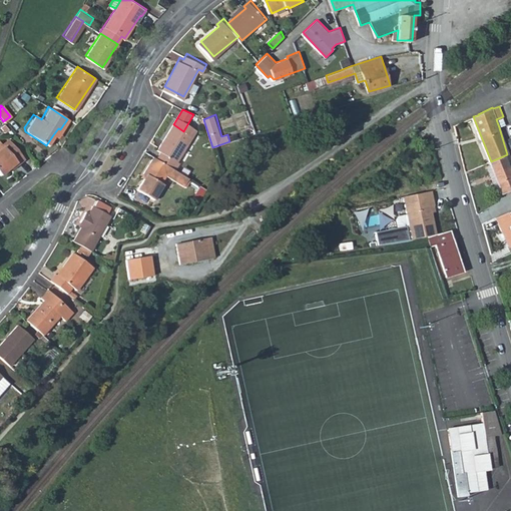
[(505,124),(503,116),(496,119),(499,127),(505,124)]
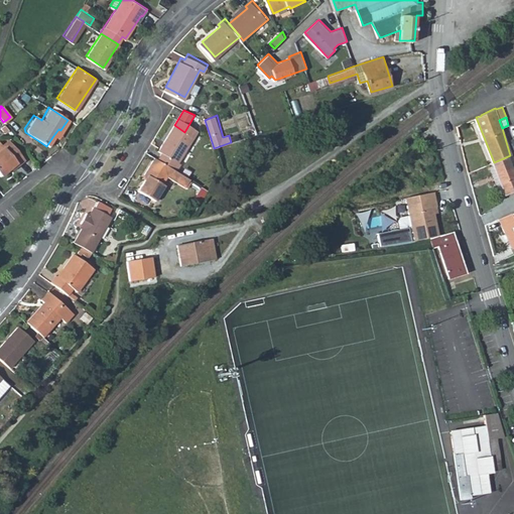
[(163,152),(159,159),(174,168),(177,170),(182,163),(179,161),(194,137),(184,132),(174,125),(159,150),(163,152)]
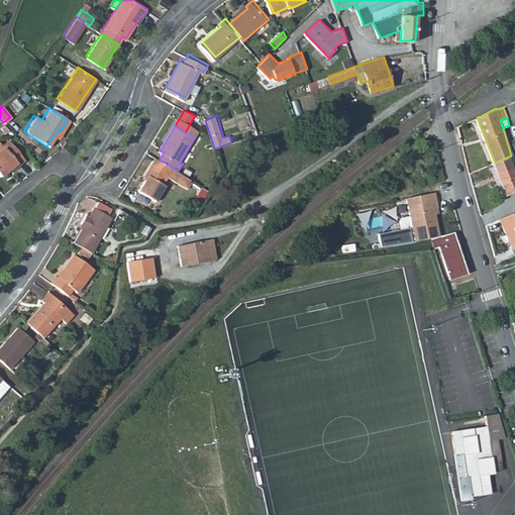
[(56,138),(61,130),(59,129),(53,137),(56,138)]
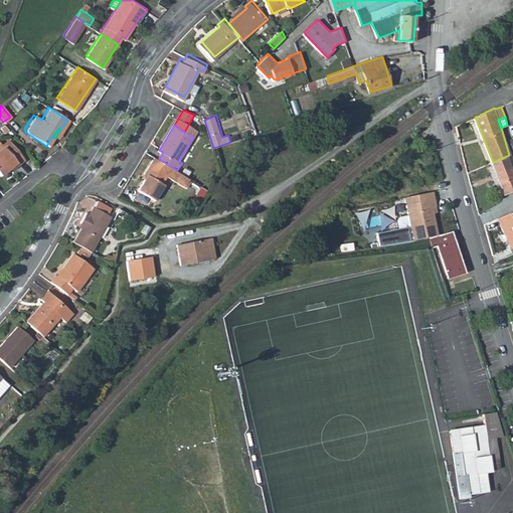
[(0,173),(15,162),(16,164),(23,157),(7,139),(1,144),(0,143),(0,173)]
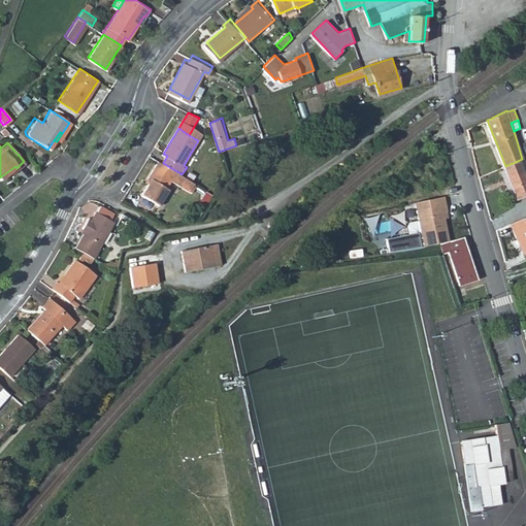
[(525,173),(520,160),(505,166),(506,169),(517,195),(518,198),(525,194),(525,173)]
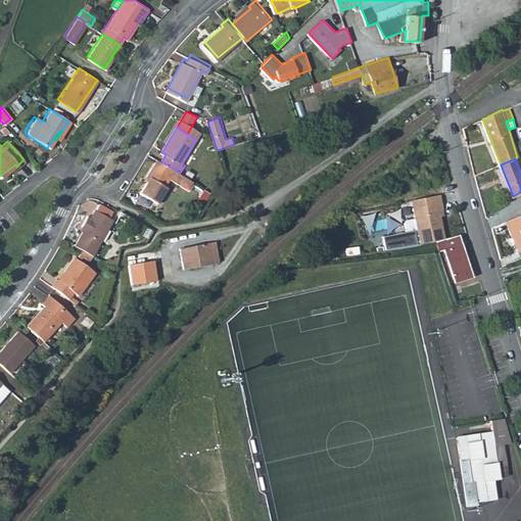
[(167,186),(177,171),(161,161),(158,159),(148,177),(151,179),(143,193),(159,203),(169,187),(167,186)]
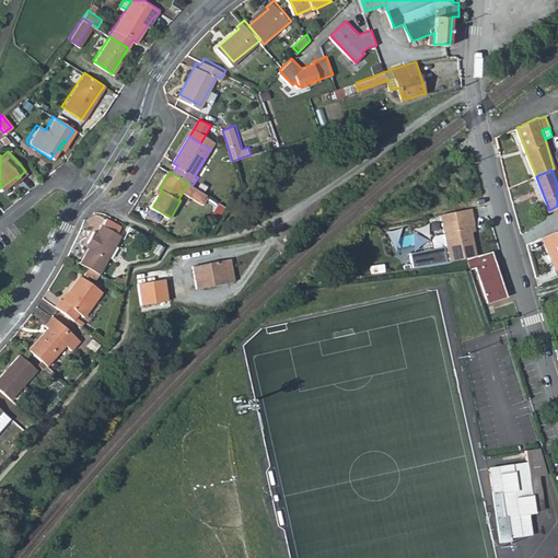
[(542,209),(548,207),(537,179),(531,182),(542,209)]
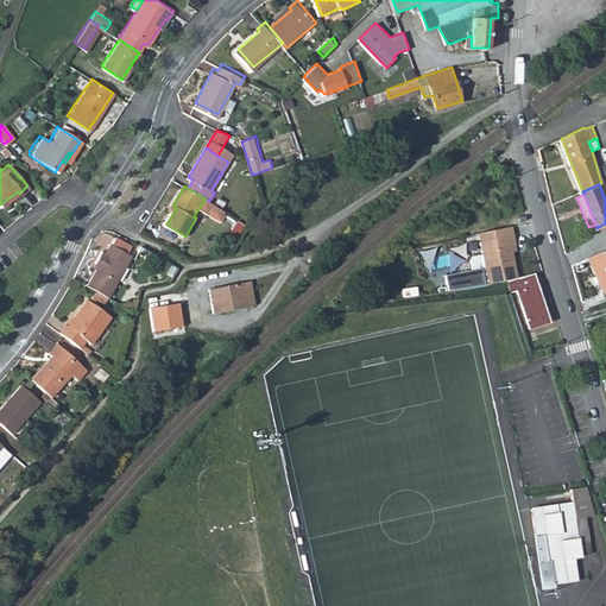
[(522,242),(518,225),(498,229),(500,238),(485,241),(491,282),(509,279),(523,276),(518,251),(516,244),(519,244),(522,242)]
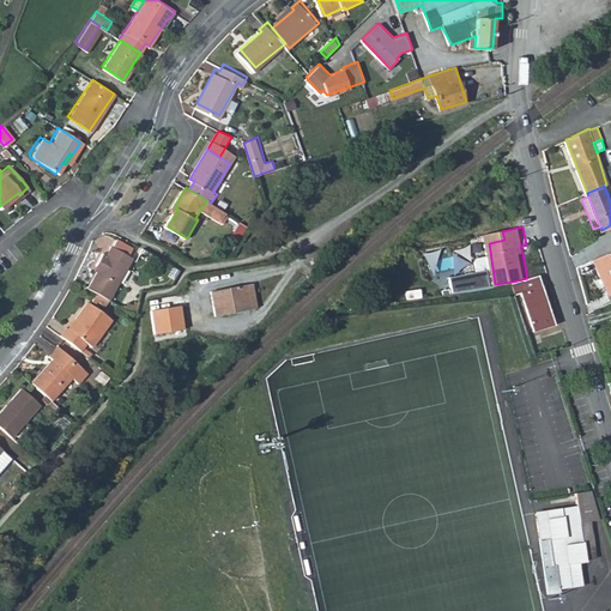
[(488,234),(489,243),(504,240),(502,231),(488,234)]
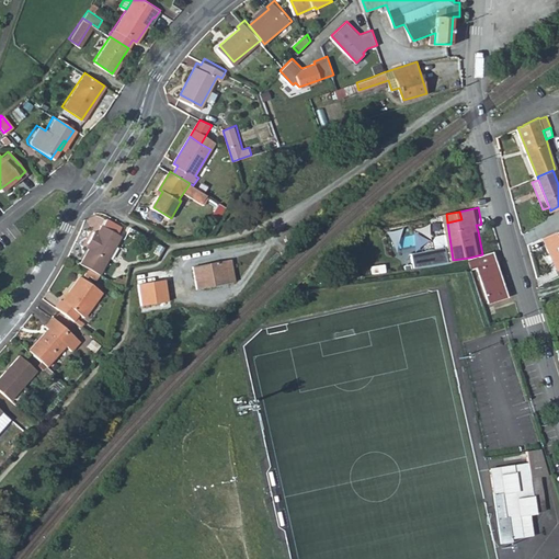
[(93,244),(82,264),(101,274),(123,236),(103,225),(99,232),(97,231),(90,242),(93,244)]
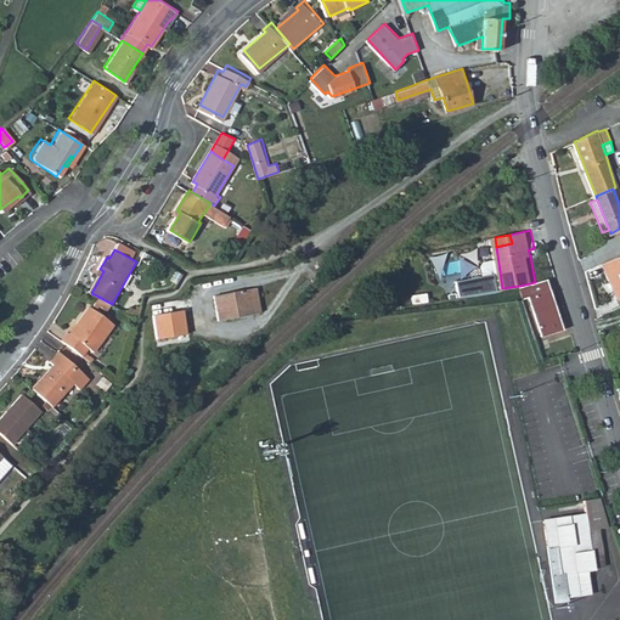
[(619,254),(602,263),(610,281),(613,281),(619,293),(619,254)]
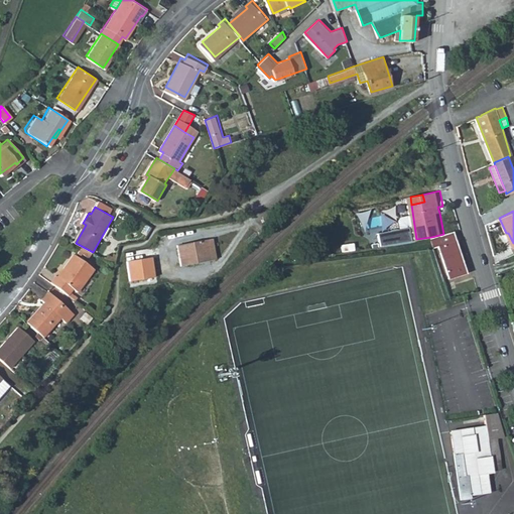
[(412,226),(380,231),(382,245),(414,240),(412,226)]
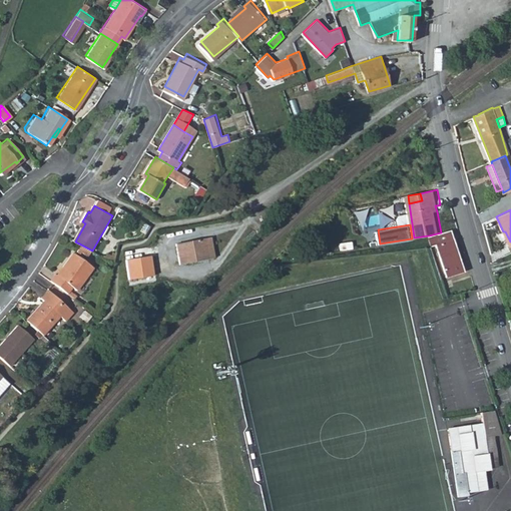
[(441,232),(429,235),(431,244),(439,241),(448,276),(465,271),(454,228),(441,232)]
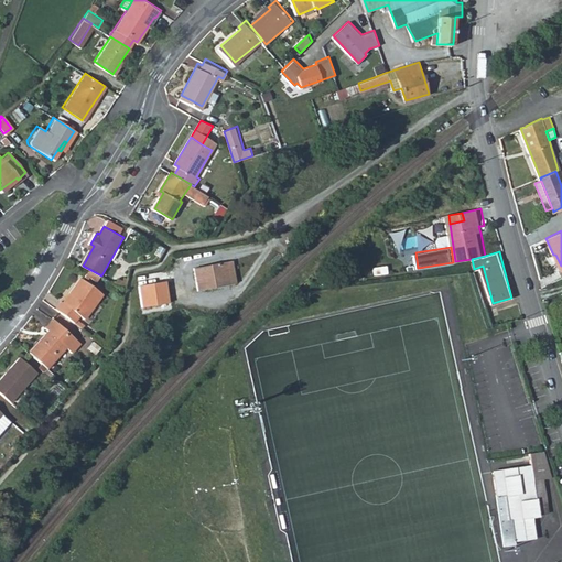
[(231,283),(227,260),(197,266),(201,280),(197,281),(200,290),(231,283)]
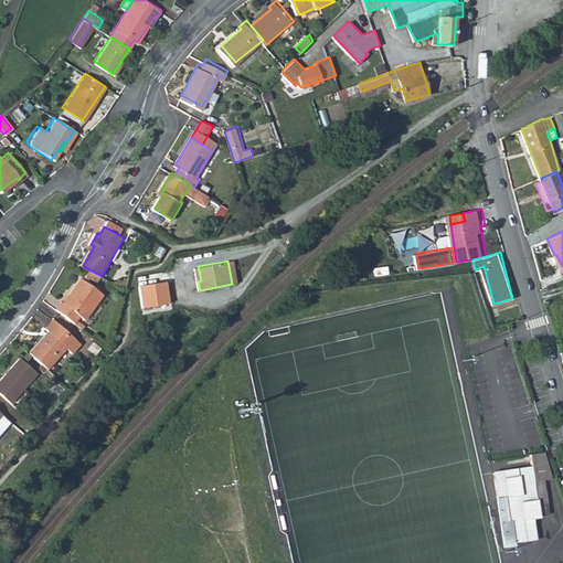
[(61,300),(55,308),(84,328),(87,324),(80,319),(82,316),(86,318),(104,294),(82,277),(70,294),(71,295),(64,303),(61,300)]
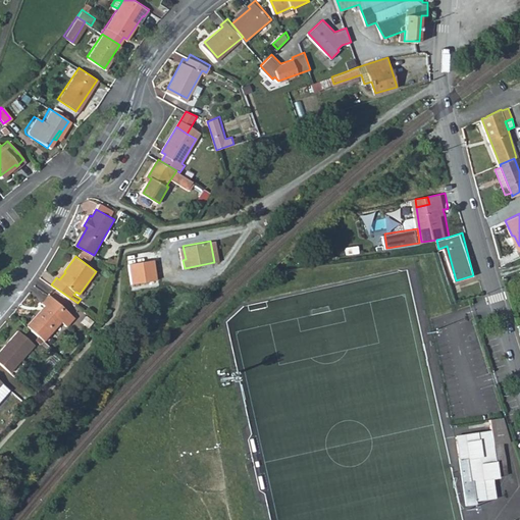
[(143,262),(130,264),(132,281),(145,279),(143,262)]
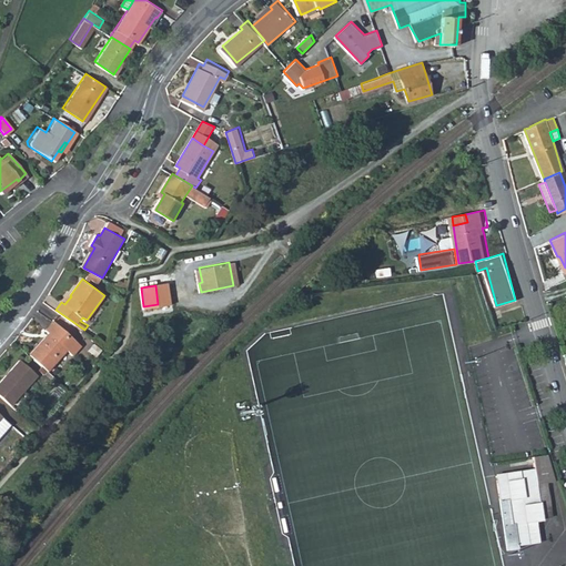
[(50,331),(30,353),(48,369),(67,346),(73,352),(81,343),(54,320),(47,329),(50,331)]
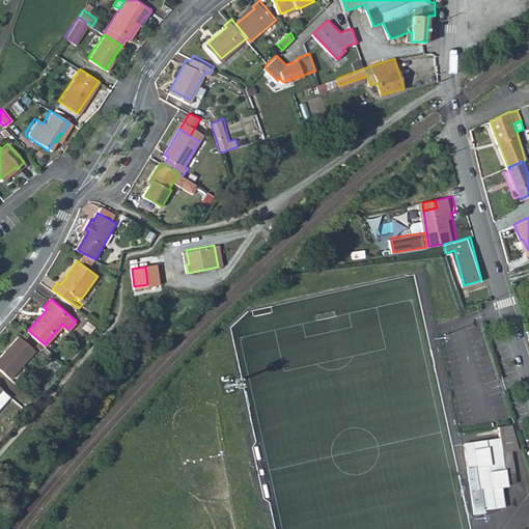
[(21,334),(0,357),(0,366),(12,378),(37,349),(21,334)]
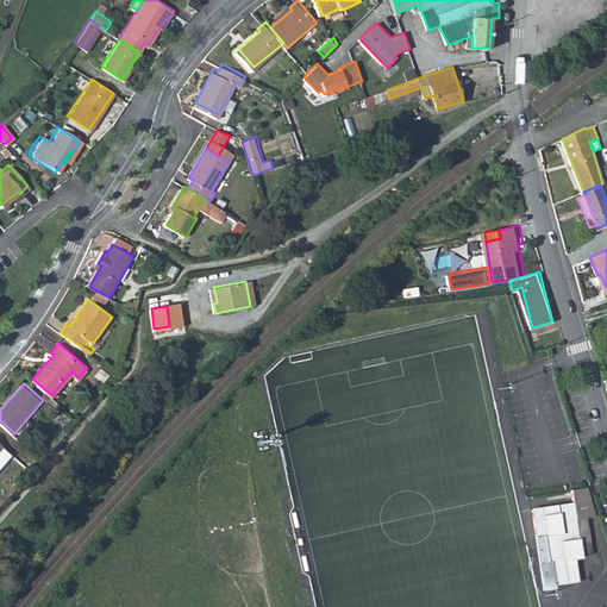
[(596,515),(587,487),(573,490),(575,504),(534,511),(538,537),(568,532),(569,542),(549,545),(551,562),(555,562),(558,584),(581,580),(576,558),(582,557),(582,556),(594,555),(588,518),(596,515)]
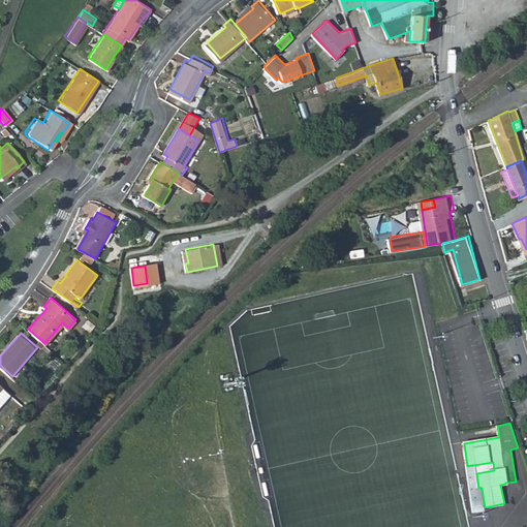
[(493,462),(467,466),(471,490),(475,499),(482,507),(485,507),(482,488),(478,488),(476,473),(494,470),(493,462)]
